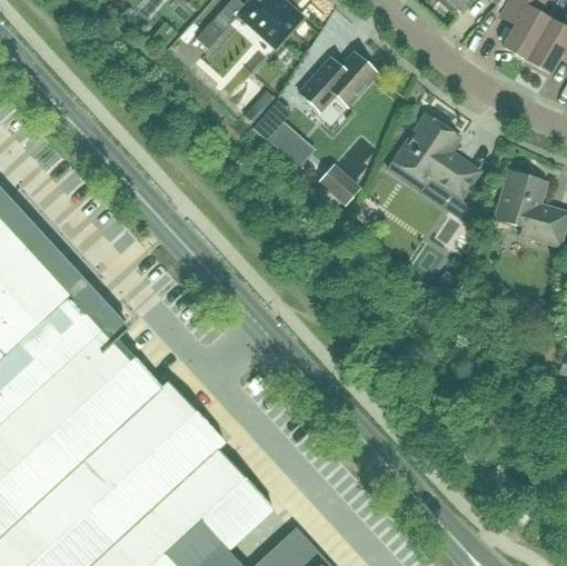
[(251,0),(247,6),(240,0),(230,0),(197,38),(208,49),(240,13),(276,47),(302,17),(284,0),(251,0)]
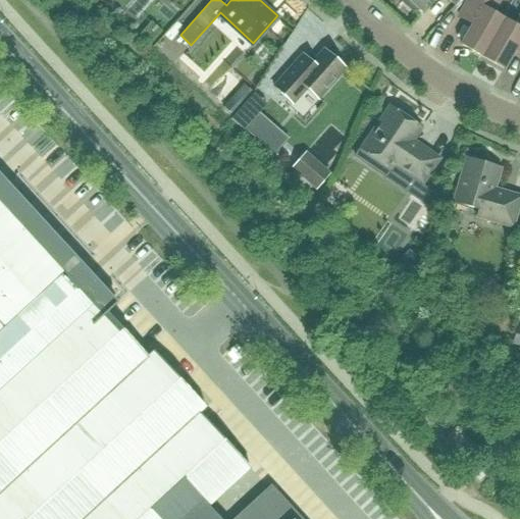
[(405,0),(413,8),(420,8),(424,11),(433,0),(405,0)]
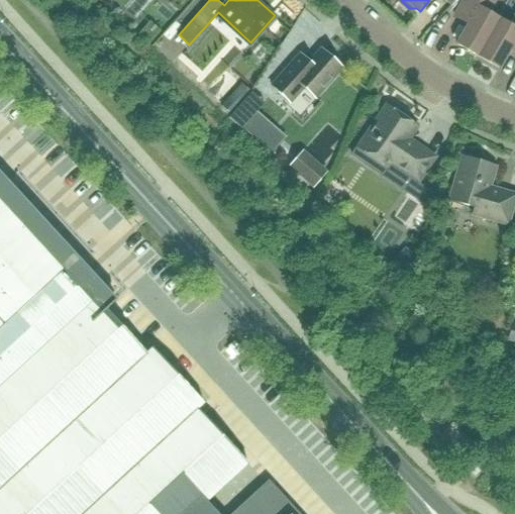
[(479,54),(500,17),(489,10),(494,0),(462,0),(455,13),(470,21),(457,42),(479,54)]
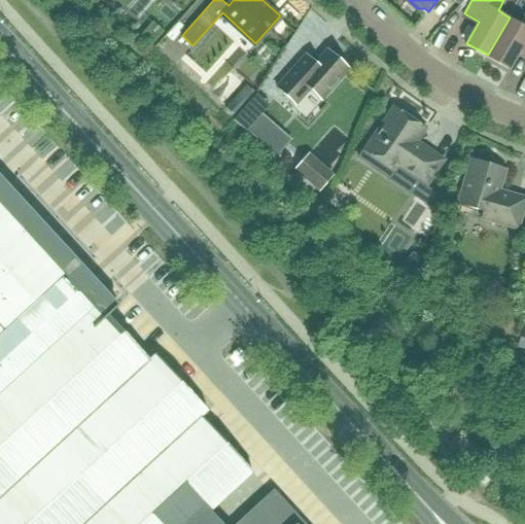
[(510,18),(488,55),(510,68),(520,49),(524,51),(524,18),(521,24),(510,18)]
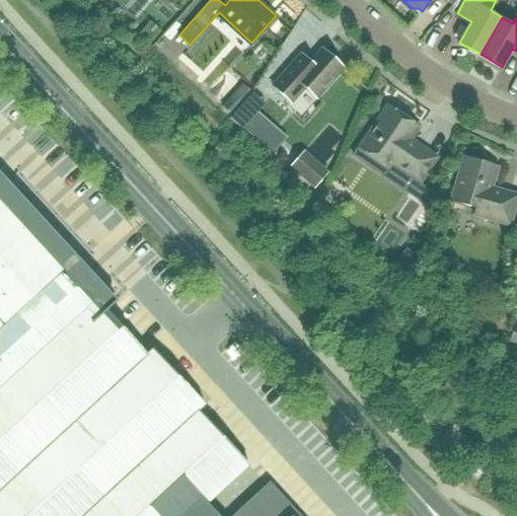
[(344,66),(323,48),(313,59),(304,51),(274,85),(291,101),(305,86),(317,96),(344,66)]
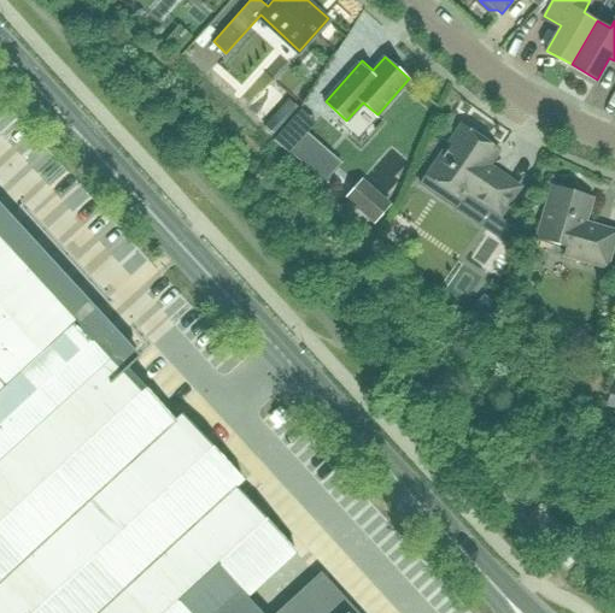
[(468,128),(462,123),(428,174),(439,181),(439,186),(441,190),(445,194),(450,194),(455,192),(467,199),(469,194),(502,216),(522,184),(491,164),(501,149),(479,135),(481,133),(469,124),(468,128)]
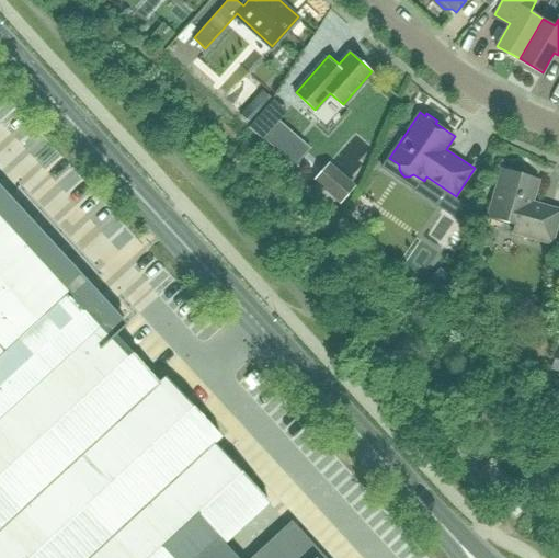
[(274,122),(260,143),(293,167),(308,146),(274,122)]
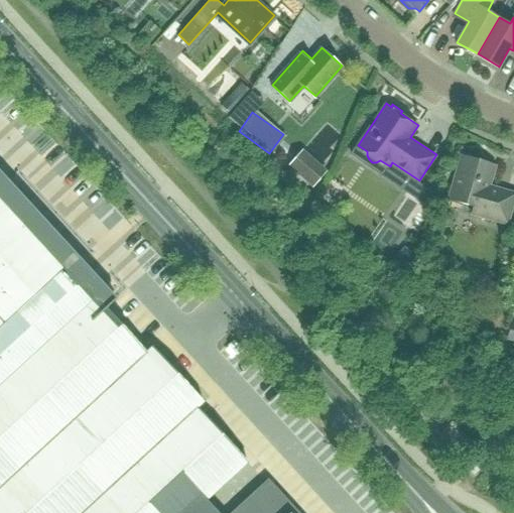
[(288,164),(313,185),(329,168),(303,147),(288,164)]
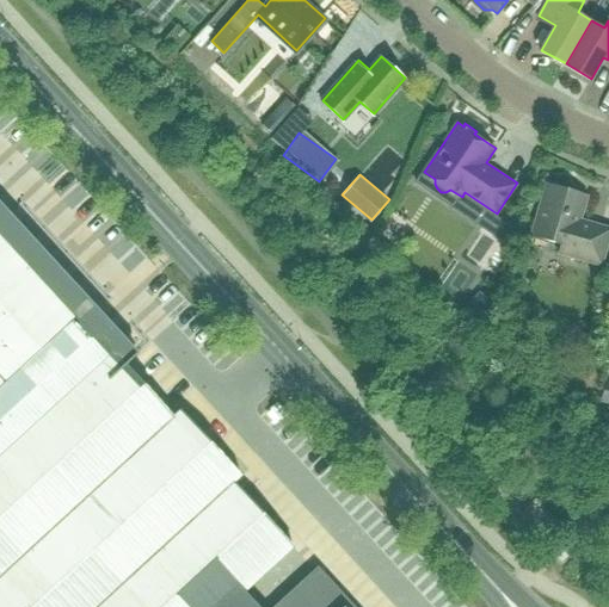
[(563,192),(547,189),(548,183),(547,183),(531,234),(563,242),(559,252),(602,264),(608,241),(608,225),(595,222),(592,228),(579,224),(588,194),(565,187),(563,192)]
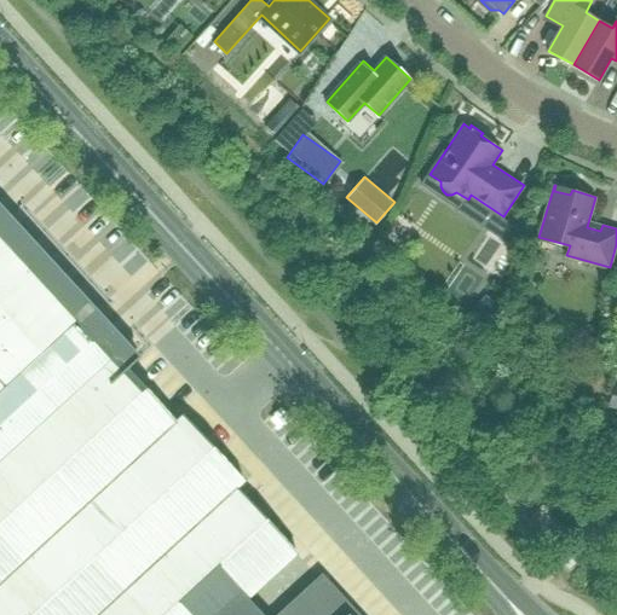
[(0,614),(230,614),(299,552),(238,487),(246,481),(184,413),(177,419),(113,352),(121,343),(0,210),(0,614)]
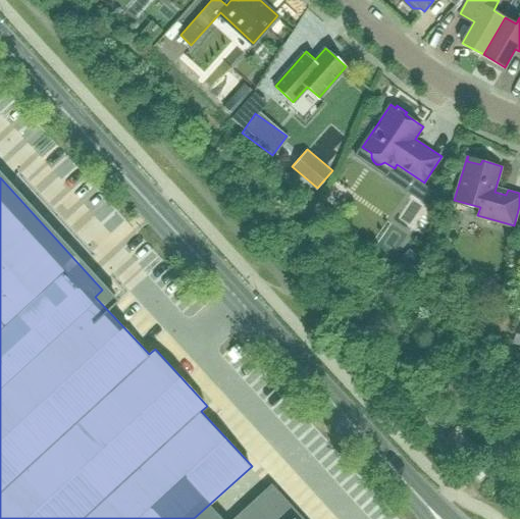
[(422,406),(425,403),(418,395),(414,398),(422,406)]
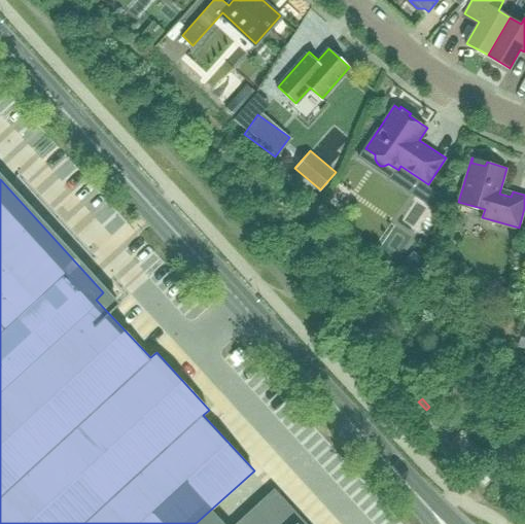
[(476,462),(485,453),(462,429),(453,439),(476,462)]
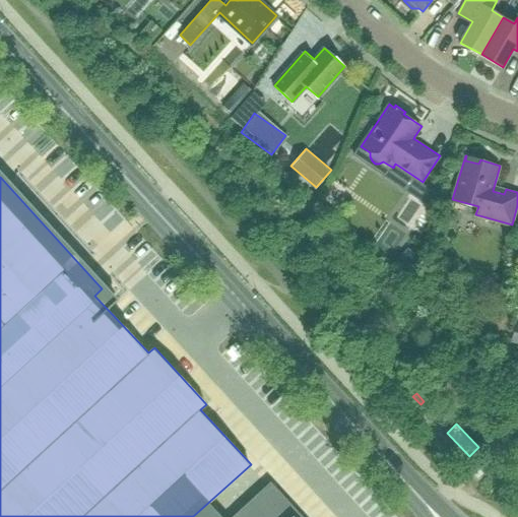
[(304,516),(271,480),(232,516),(304,516)]
